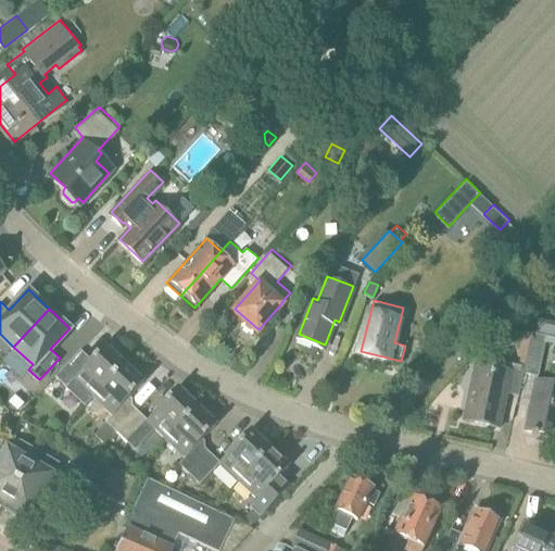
[(522,362),(521,370),(539,373),(547,333),(531,329),(525,362),(522,362)]
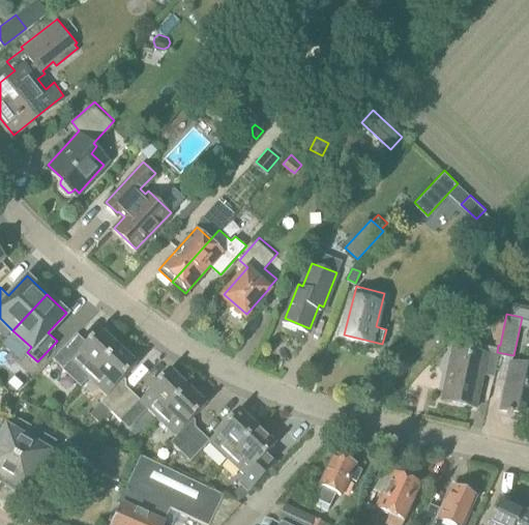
[(72,334),(53,355),(71,373),(79,365),(89,375),(118,344),(99,327),(83,345),(72,334)]
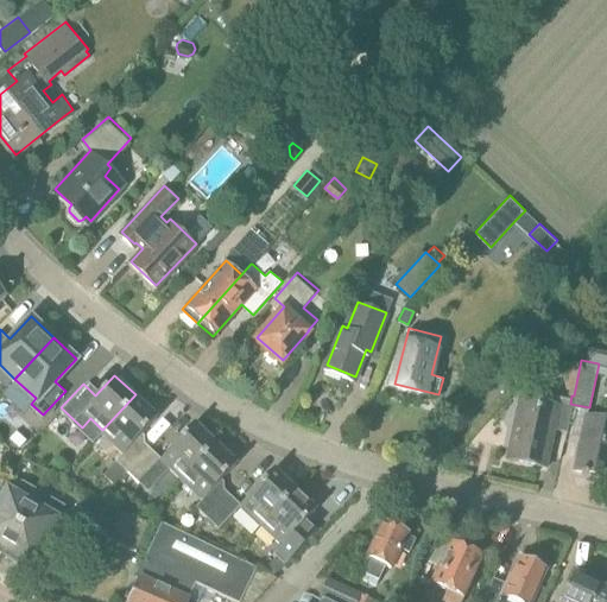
[(570,404),(571,395),(552,391),(549,404),(520,398),(509,454),(543,461),(551,424),(564,428),(570,404)]
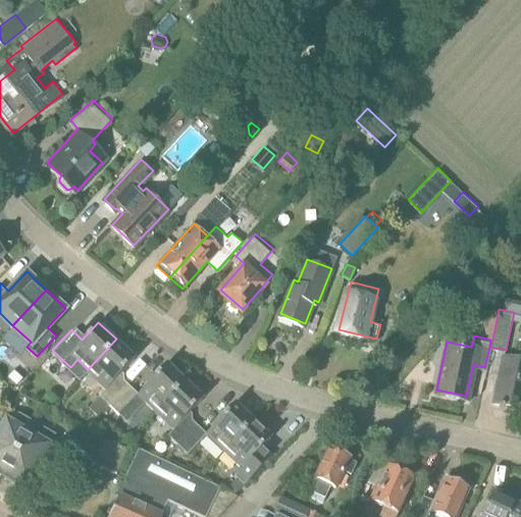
[(116,339),(88,369),(106,386),(88,406),(97,415),(109,402),(128,381),(120,373),(135,357),(116,339)]
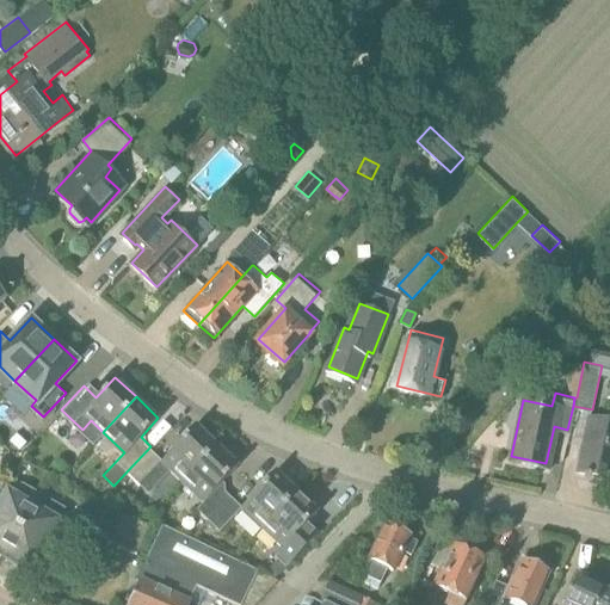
[(609,418),(586,413),(573,469),(583,470),(583,473),(589,474),(589,471),(609,476),(609,418)]
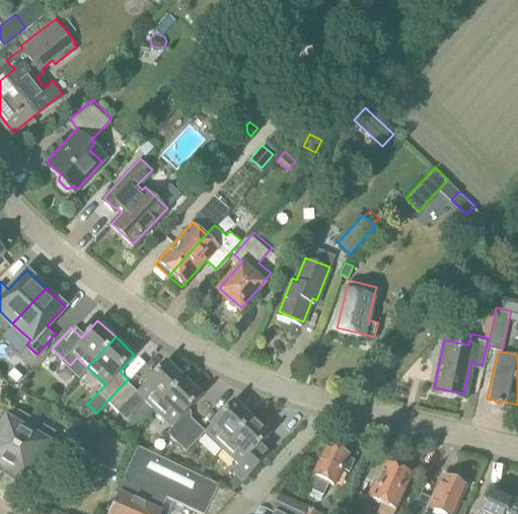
[(128,379),(108,399),(119,410),(138,389),(155,407),(183,376),(165,360),(138,388),(128,379)]
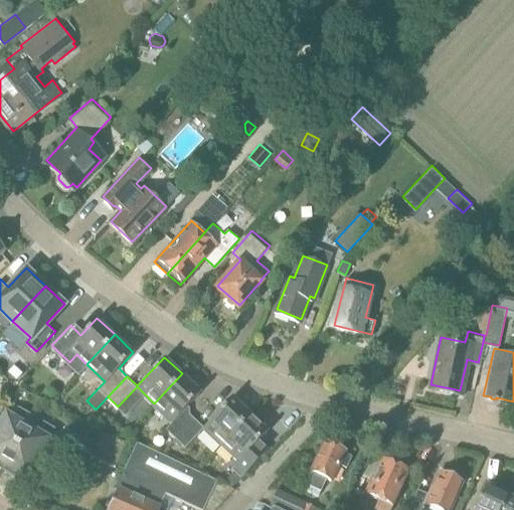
[(14,363),(8,369),(16,377),(22,370),(14,363)]
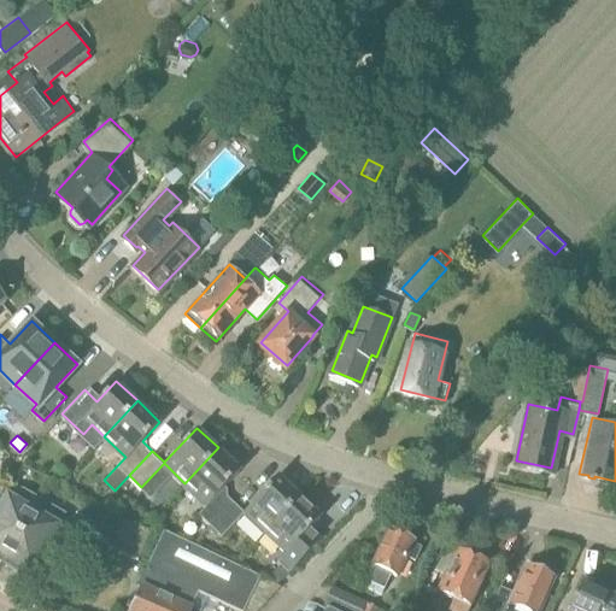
[(218,447),(185,483),(206,504),(200,511),(210,521),(233,497),(222,488),(240,469),(218,447)]
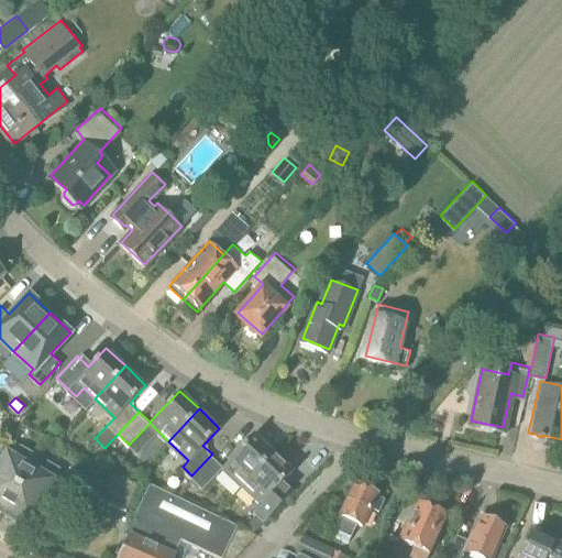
[(223,465),(223,466),(242,483),(272,451),(253,434),(223,465)]
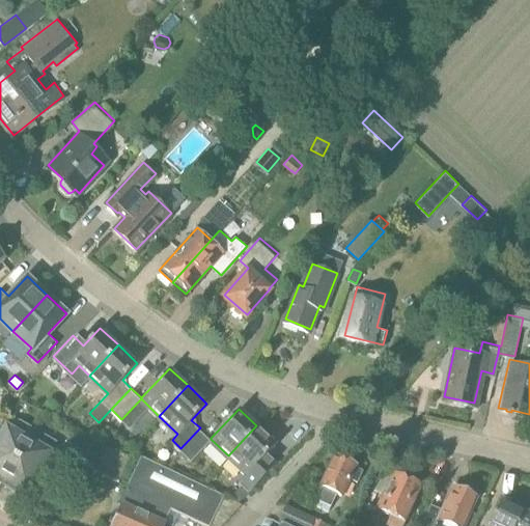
[(0,478),(3,481),(34,427),(20,419),(14,430),(0,421),(0,478)]
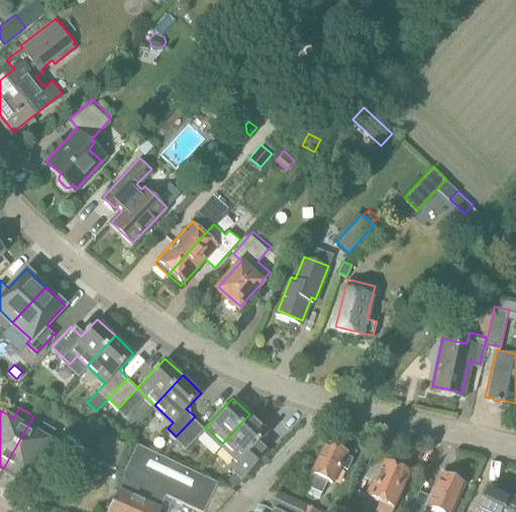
[(233,468),(236,470),(224,482),(233,486),(242,476),(243,477),(262,458),(252,449),(269,432),(249,414),(222,443),(240,461),(233,468)]
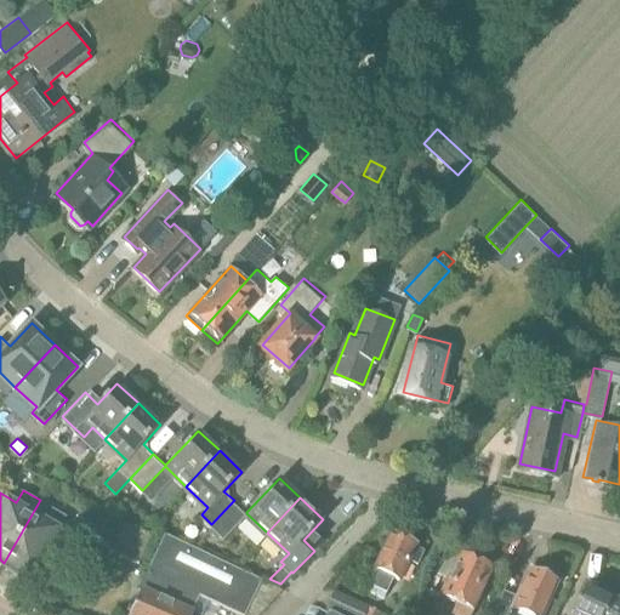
[(40,500),(4,563),(20,571),(22,568),(32,573),(41,554),(62,567),(86,544),(58,527),(66,514),(40,500)]
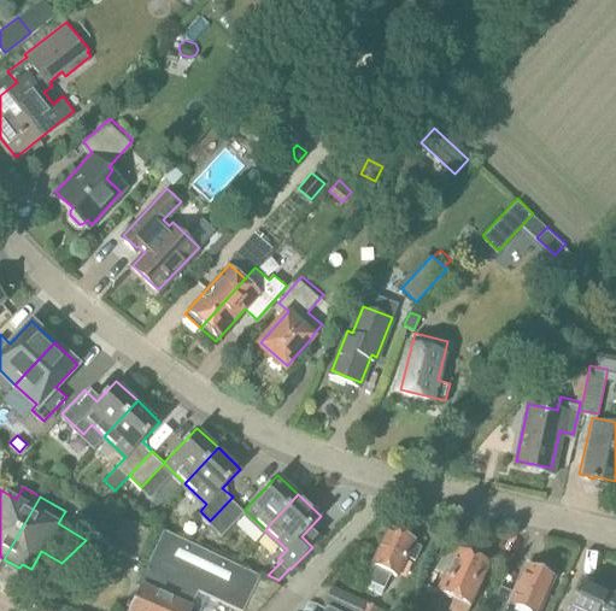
[(233,497),(210,521),(223,533),(245,510),(245,509),(233,497)]
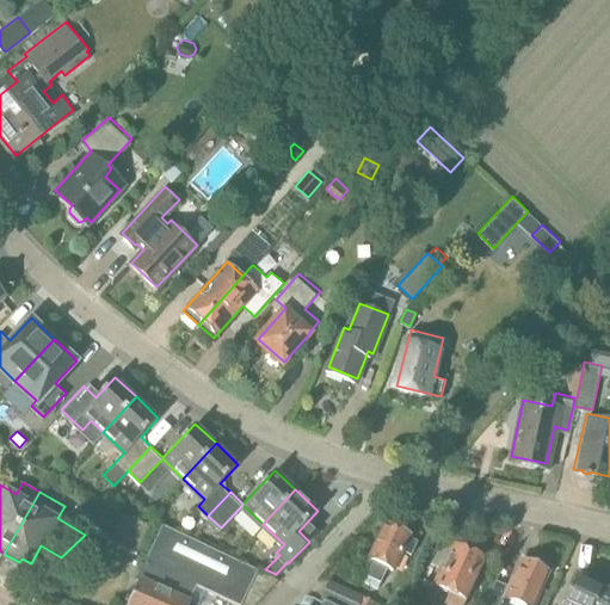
[(124,511),(111,538),(137,551),(151,524),(124,511)]
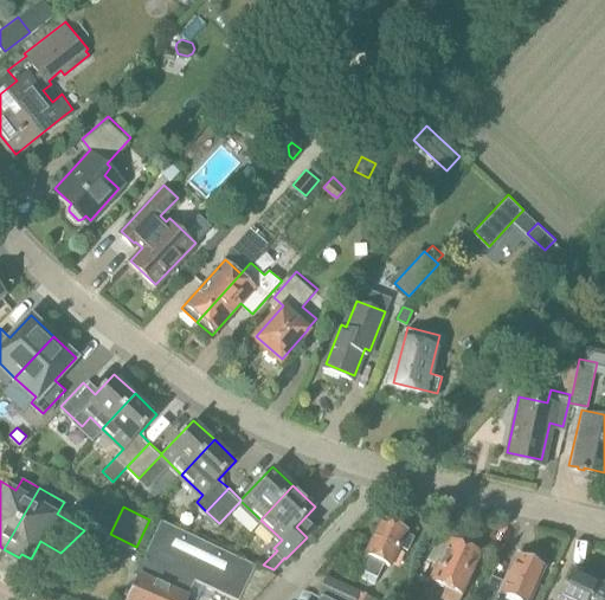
[(368,559),(364,568),(361,574),(375,580),(378,574),(385,560),(391,562),(399,543),(409,548),(414,535),(405,530),(406,527),(381,516),(364,556),(368,559)]
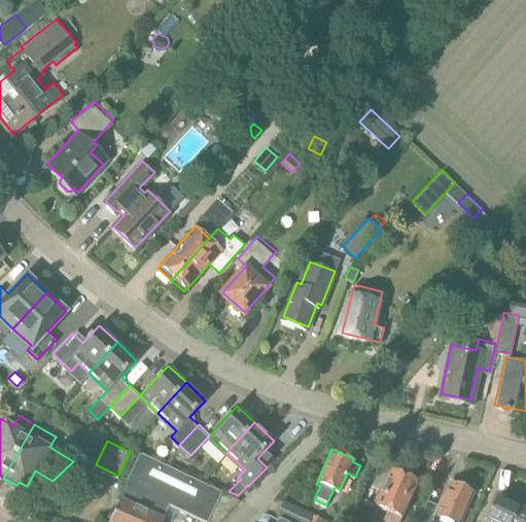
[(121,499),(110,521),(161,521),(163,516),(170,502),(208,521),(222,490),(140,450),(117,497),(121,499)]
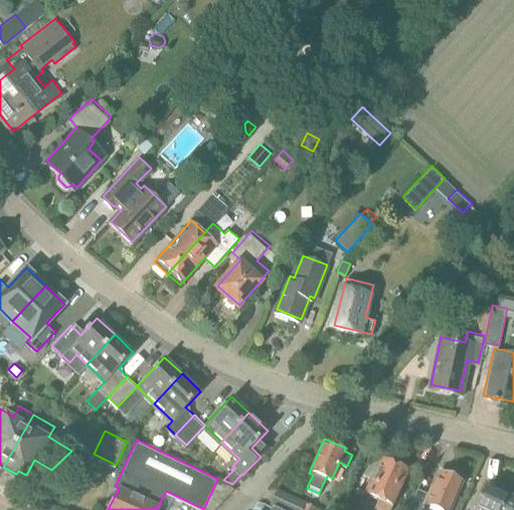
[(389,509),(393,502),(392,501),(407,468),(383,457),(374,477),(371,476),(365,489),(379,495),(374,506),(382,509),(389,509)]
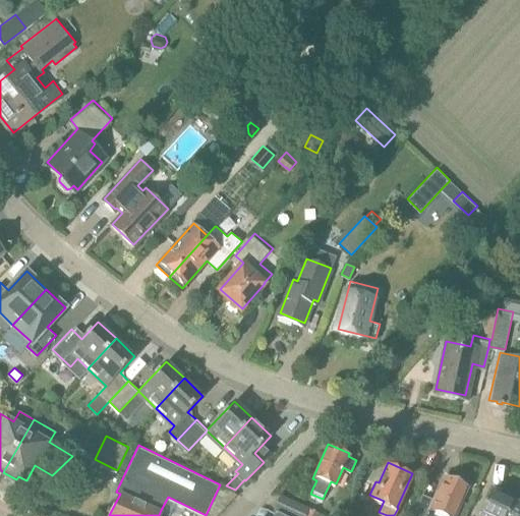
[(411,515),(454,515),(468,485),(445,475),(439,490),(437,489),(432,498),(422,493),(411,515)]
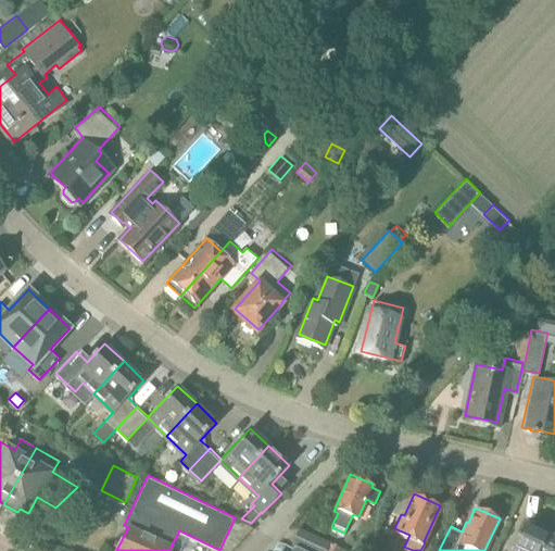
[(539,550),(549,531),(524,521),(512,547),(514,548),(513,550),(539,550)]
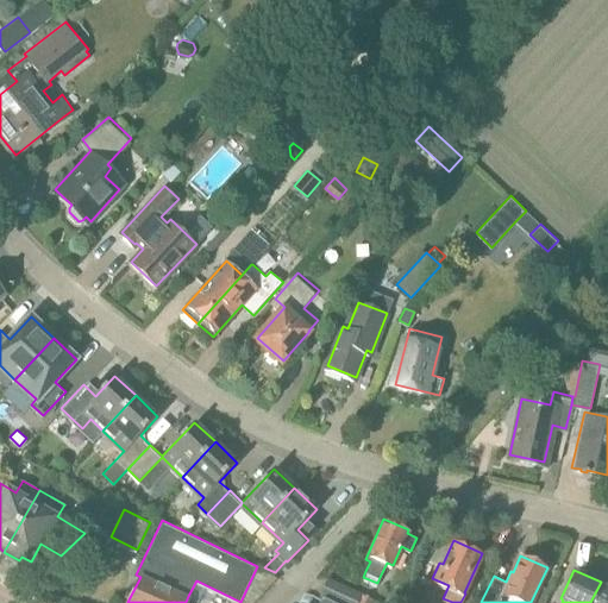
[(328,577),(320,594),(342,602),(378,602),(381,601),(328,577)]
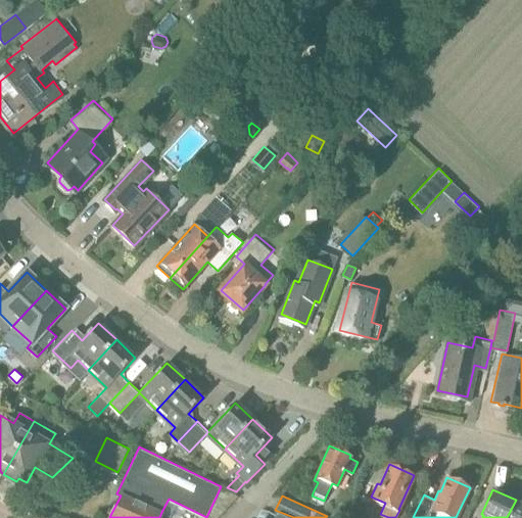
[(521,503),(516,500),(507,517),(521,517),(521,503)]
